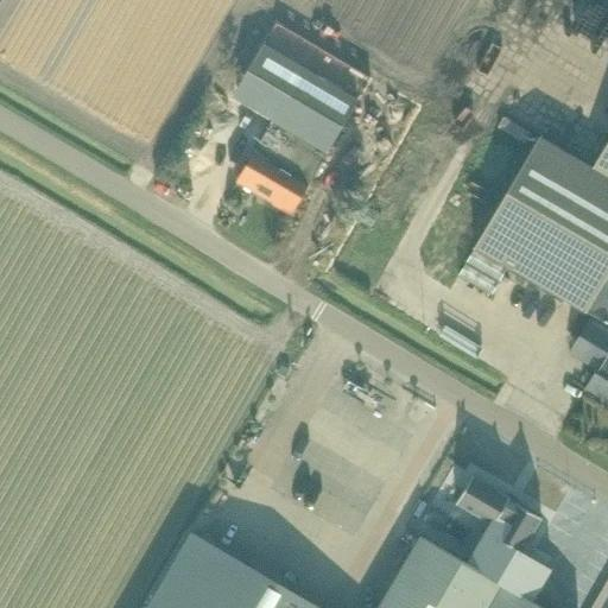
[(292,214),(359,97),(265,43),(232,97),(273,121),(239,182),(276,203),(274,204),(292,214)]
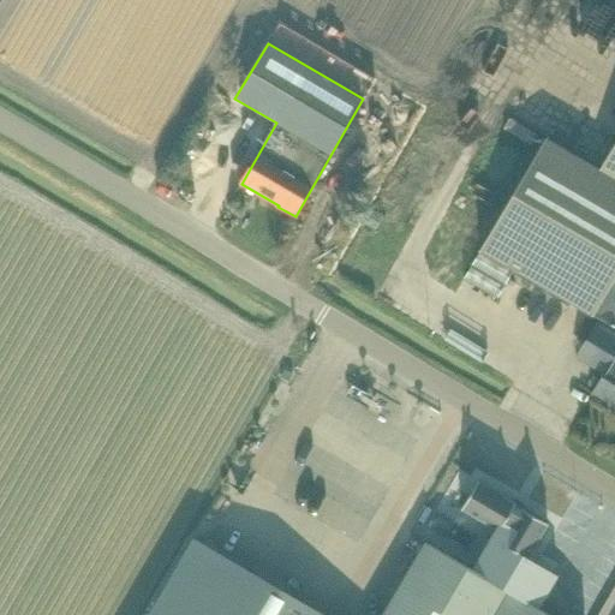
[(614,144),(599,171),(545,138),(481,250),(614,328),(614,144)]
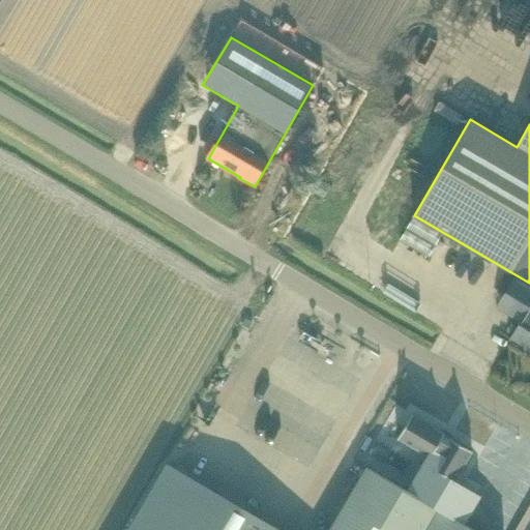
[(330,190),(341,194),(346,176),(335,173),(330,190)]
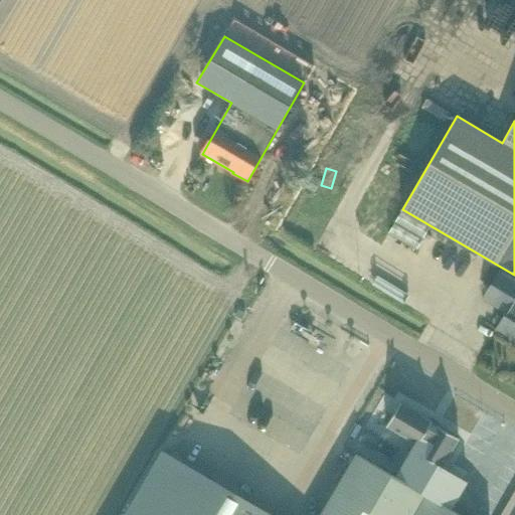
[(514,280),(500,272),(488,294),(511,308),(499,328),(514,337),(514,280)]
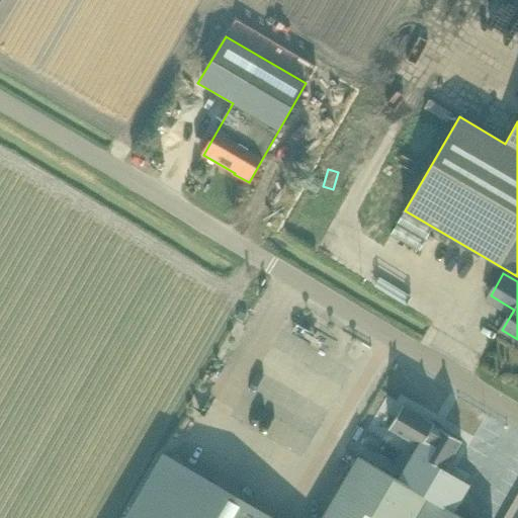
[(404,403),(390,428),(418,444),(413,453),(443,471),(444,468),(462,438),(421,413),(404,403)]
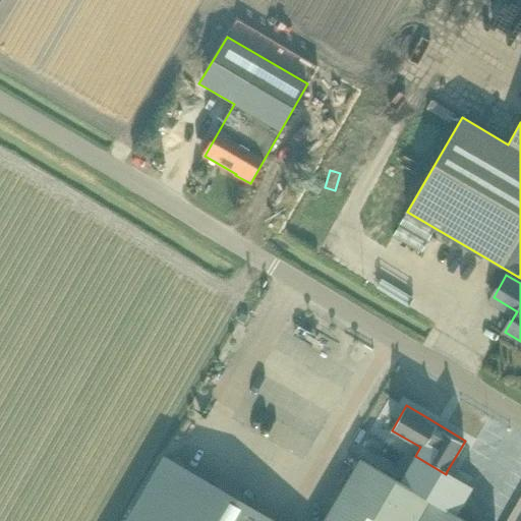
[(273,520),(168,459),(163,456),(124,520),(273,520)]
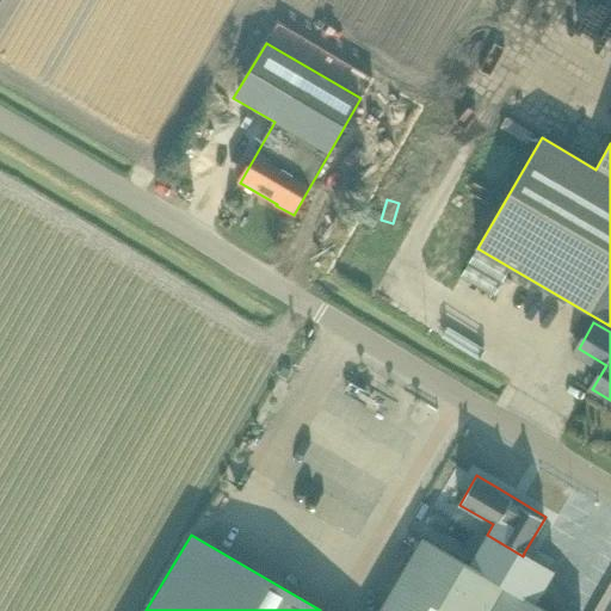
[(549,567),(524,553),(523,556),(487,535),(470,563),(531,599),(549,567)]
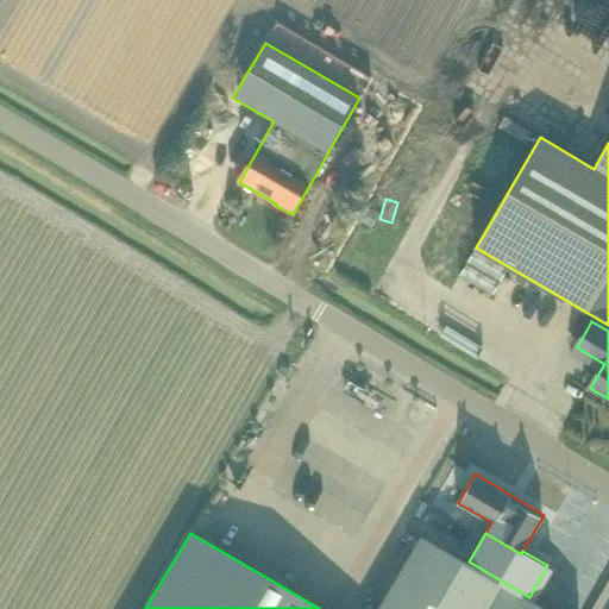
[(548,608),(529,597),(469,562),(424,534),(380,608),(548,608)]
